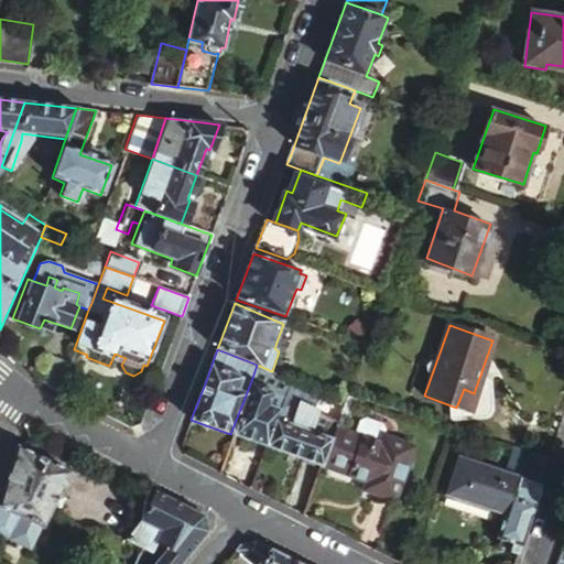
[(272,371),(257,365),(251,381),(286,394),(292,379),(272,371)]
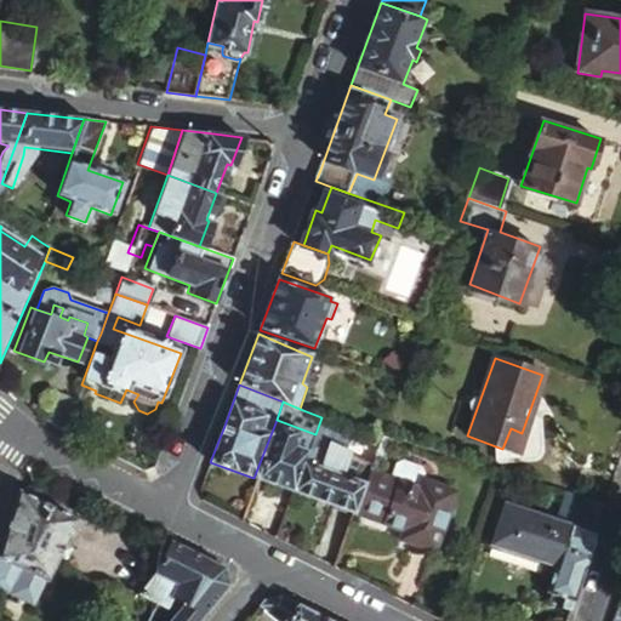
[(256,479),(295,493),(315,434),(277,420),(254,478),(256,479)]
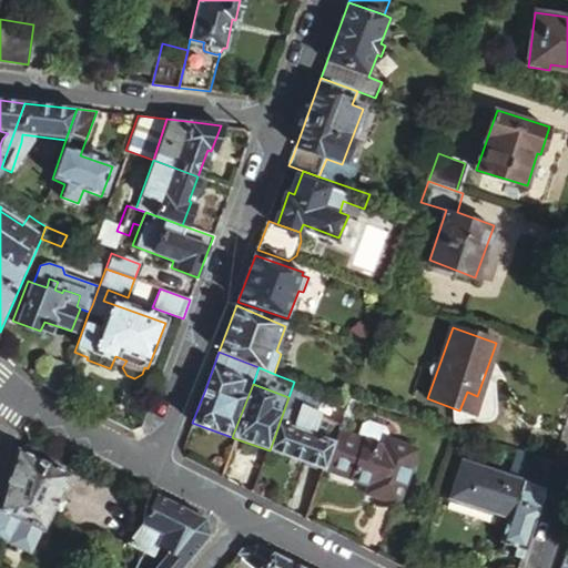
[(270,450),(324,470),(342,419),(343,417),(288,397),(270,450)]
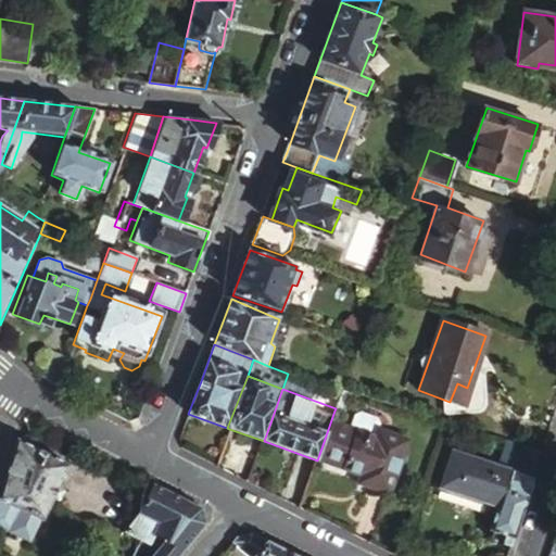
[(335,411),(317,460),(361,477),(358,485),(389,496),(408,442),(377,431),(375,438),(338,426),(342,414),(335,411)]
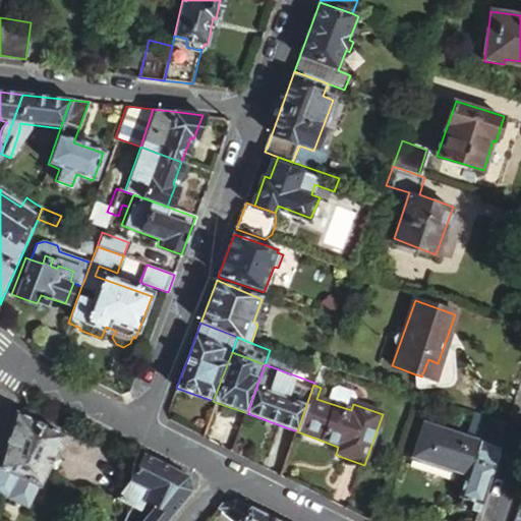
[(15,407),(0,464),(0,489),(10,496),(16,474),(37,486),(63,436),(15,407)]
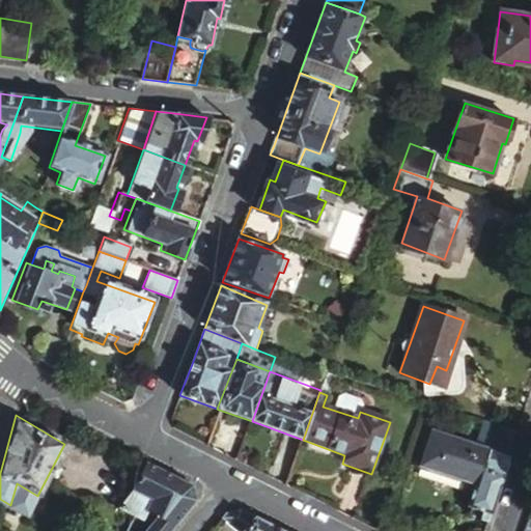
[(485,526),(515,435),(482,423),(473,450),(427,434),(415,469),(470,487),(462,509),(478,515),(475,523),(485,526)]
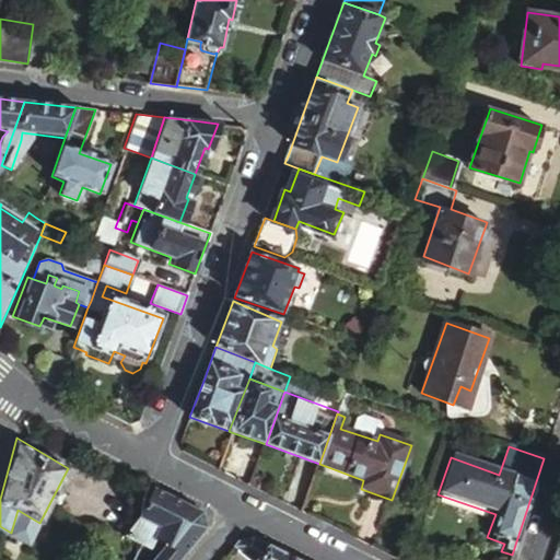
[(181,501),(153,486),(144,504),(139,516),(128,531),(121,539),(135,549),(126,559),(149,559),(161,547),(165,539),(173,525),(168,522),(181,501)]
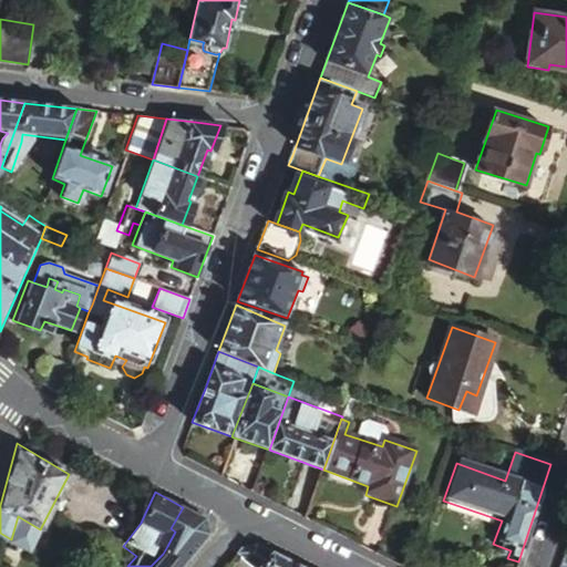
[(163,554),(151,566),(181,566),(208,535),(206,519),(183,507),(171,528),(175,532),(167,546),(163,554)]
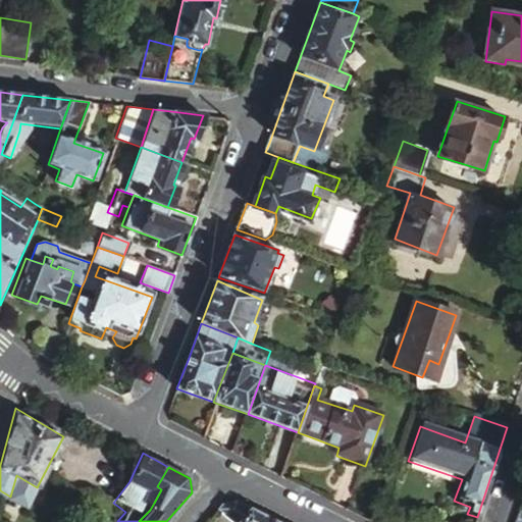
[(278,521),(238,502),(222,504),(219,508),(233,519),(230,521),(231,521),(278,521)]
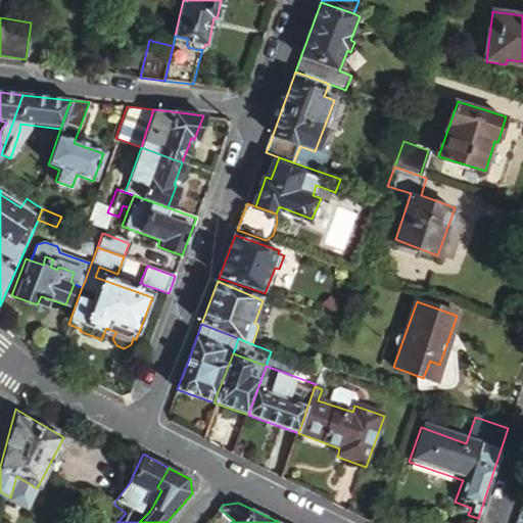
[(0,510),(0,522),(13,522),(16,519),(0,510)]
